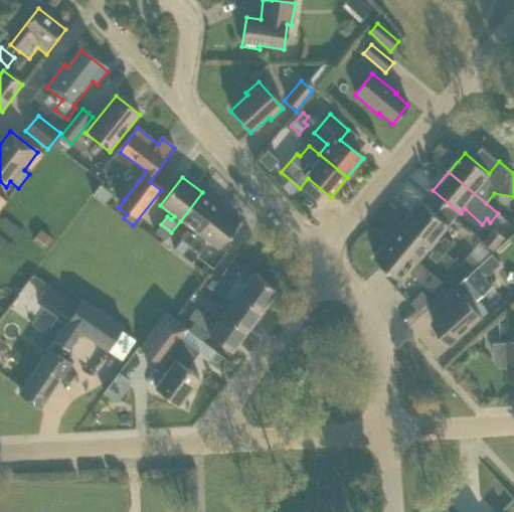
[(181,256),(188,245),(190,247),(221,206),(202,192),(180,221),(193,230),(190,234),(186,231),(173,249),(181,256)]
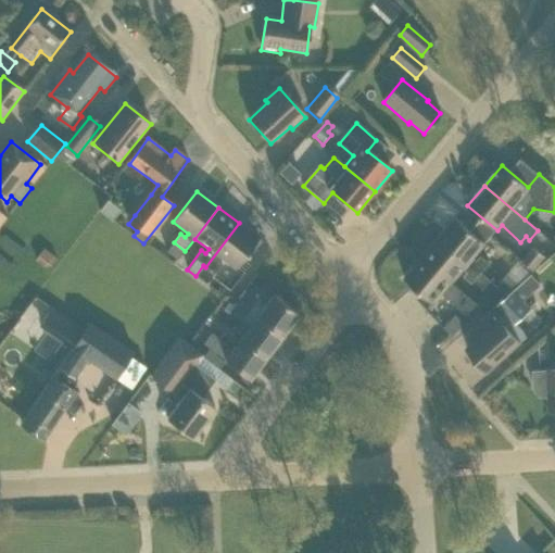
[(456,220),(439,240),(481,275),(490,265),(481,258),(478,262),(474,259),(487,244),(456,220)]
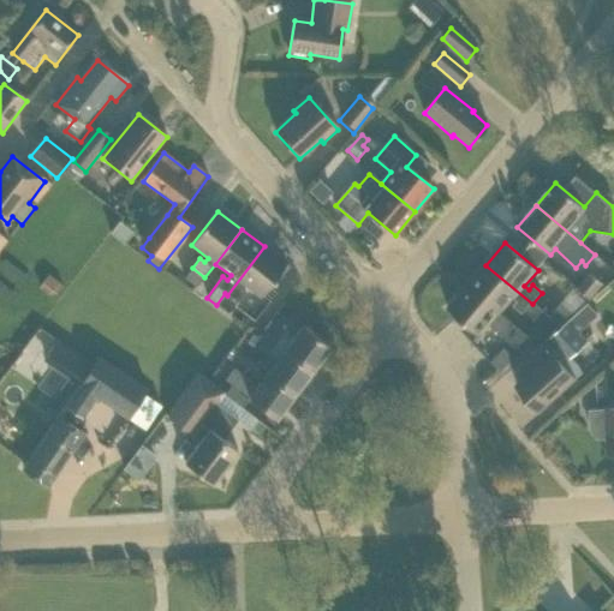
[(264,246),(227,295),(238,304),(245,293),(242,289),(244,286),(261,299),(287,264),(264,246)]
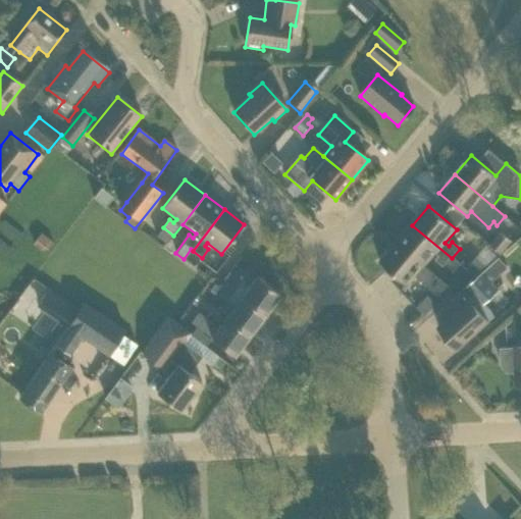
[(444,268),(452,258),(412,225),(397,244),(425,267),(435,254),(439,257),(435,261),(444,268)]
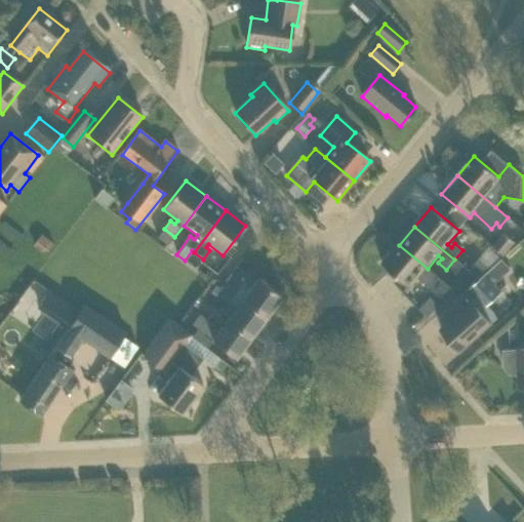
[(168,246),(174,237),(164,229),(157,238),(168,246)]
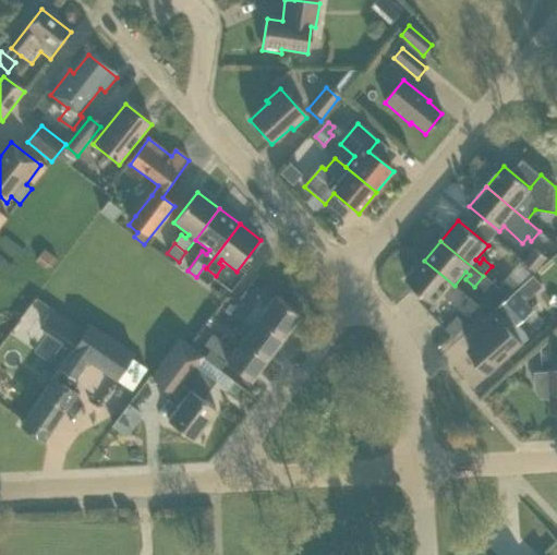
[(548,260),(536,250),(524,264),(536,274),(548,260)]
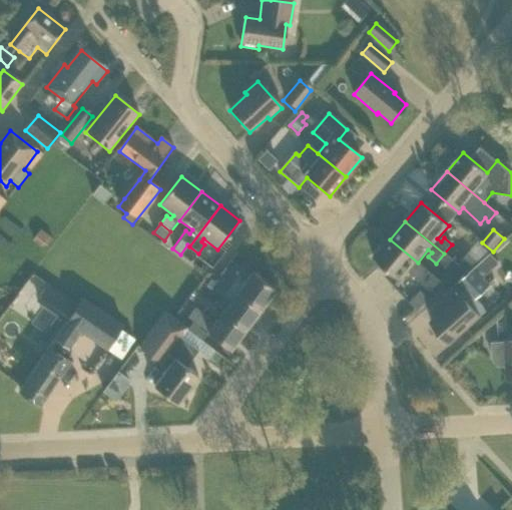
[(54,240),(42,231),(36,238),(48,247),(54,240)]
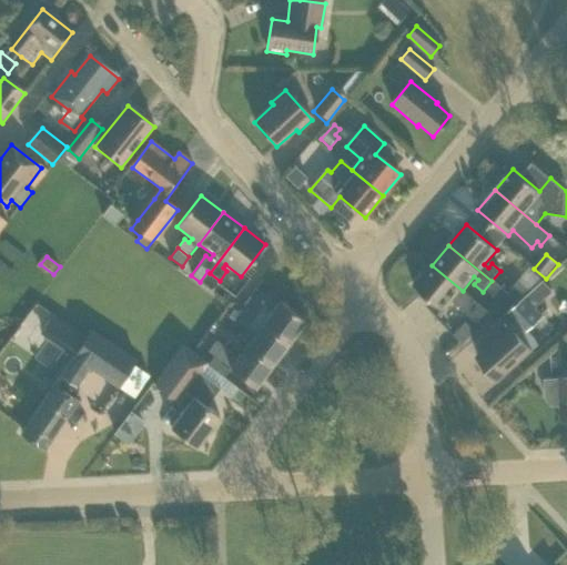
[(475,301),(463,291),(432,265),(414,286),(445,312),(454,301),(457,304),(466,312),(484,326),(493,315),(475,301)]
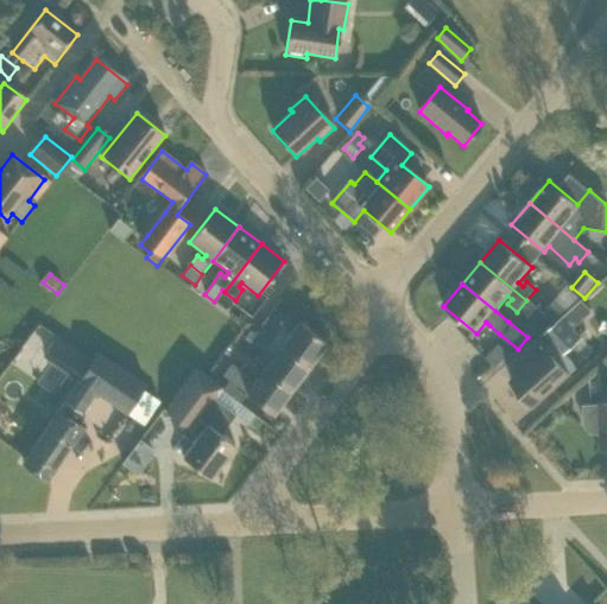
[(556,322),(566,311),(555,302),(545,312),(556,322)]
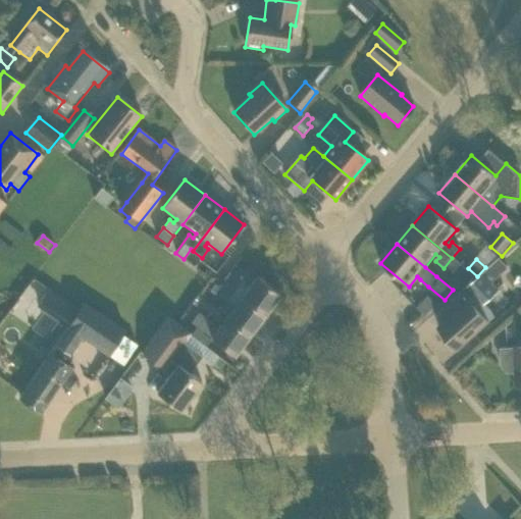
[(228,274),(222,283),(265,316),(280,296),(258,278),(249,290),(228,274)]
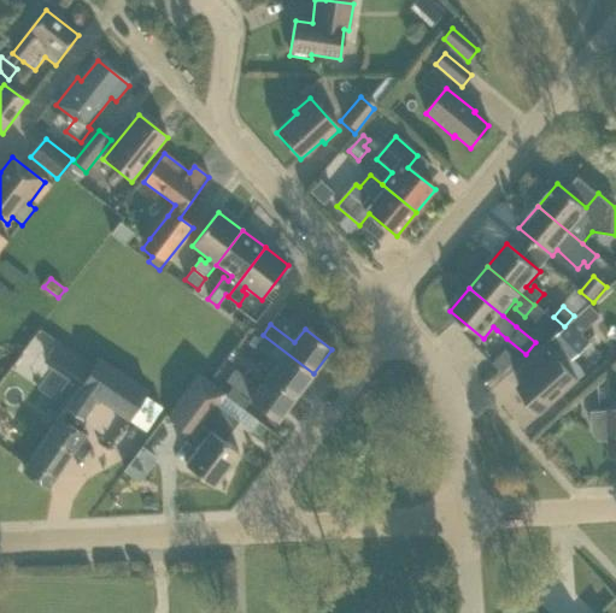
[(553,340),(562,349),(518,388),(543,413),(586,375),(573,360),(591,345),(572,324),(553,340)]
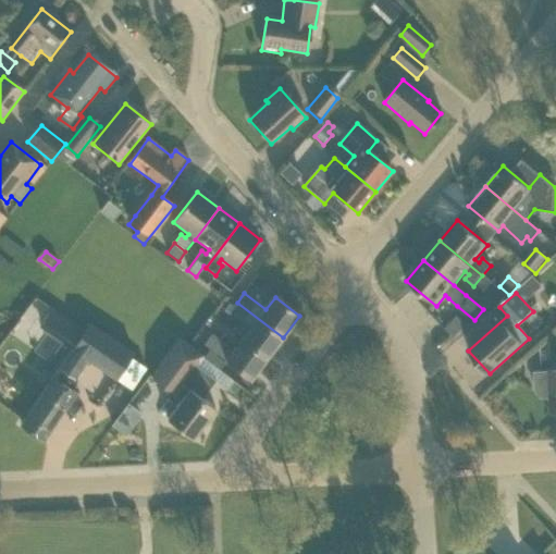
[(242,341),(267,359),(283,337),(237,303),(229,314),(241,322),(232,334),(242,341)]
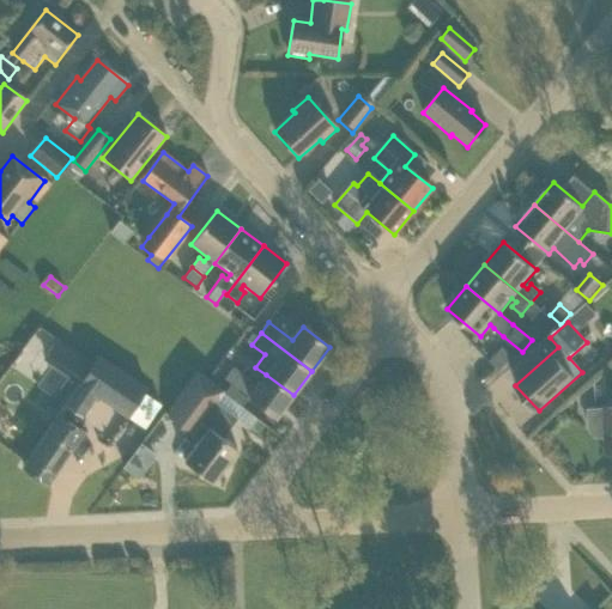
[(77,384),(91,364),(58,341),(43,361),(77,384)]
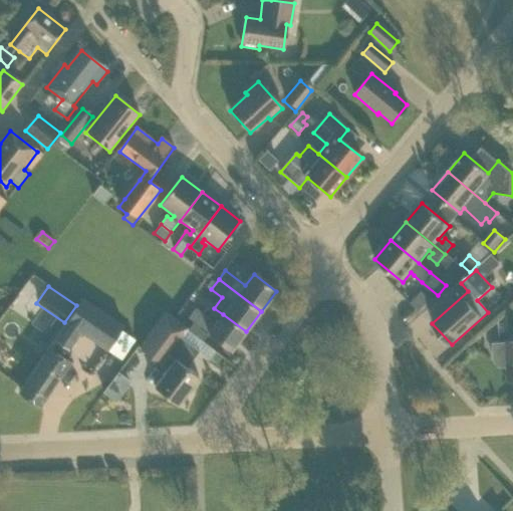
[(420,312),(432,301),(423,292),(412,303),(420,312)]
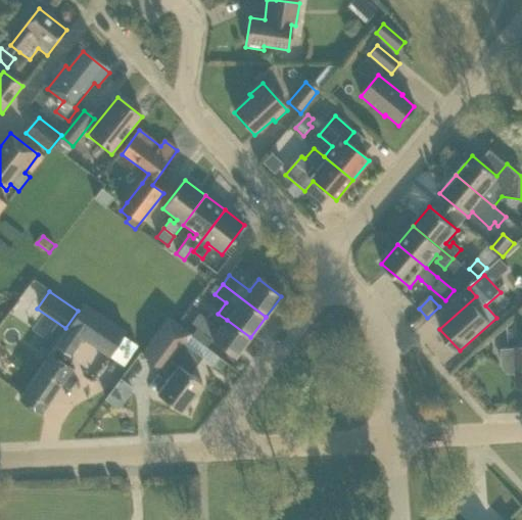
[(84,306),(55,348),(56,349),(69,359),(83,339),(109,358),(110,357),(125,367),(137,347),(123,337),(126,334),(84,306)]
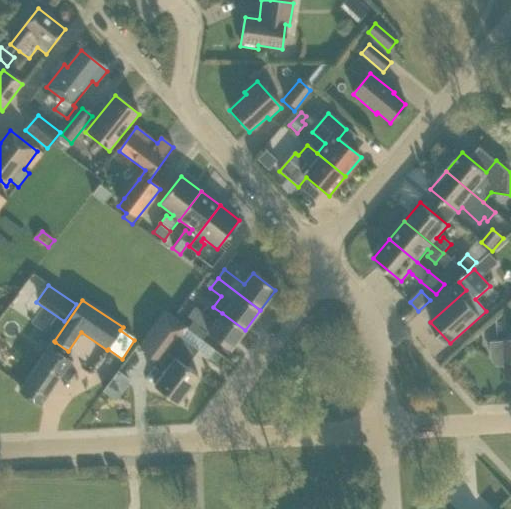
[(230,350),(245,330),(222,313),(214,324),(194,309),(187,317),(193,322),(207,333),(230,350)]
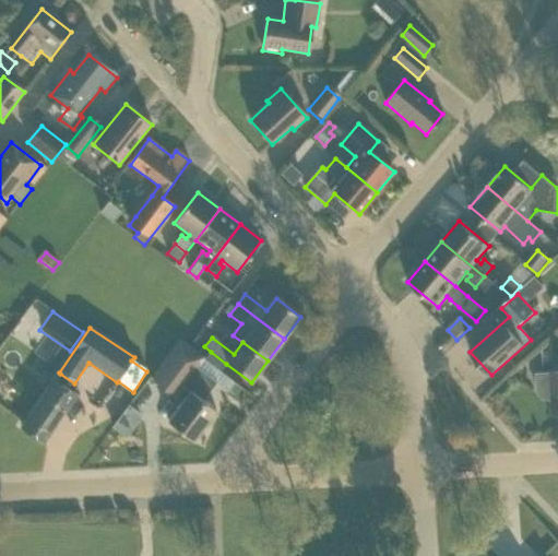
[(168,422),(193,440),(216,411),(203,401),(216,383),(198,369),(204,361),(185,345),(156,382),(176,398),(183,387),(190,392),(168,422)]
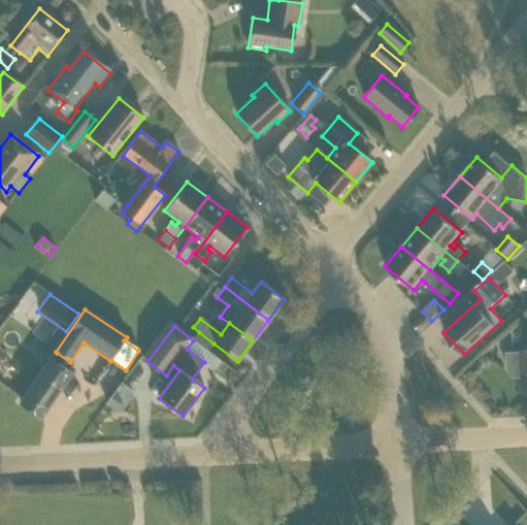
[(208,351),(213,343),(199,332),(194,339),(208,351)]
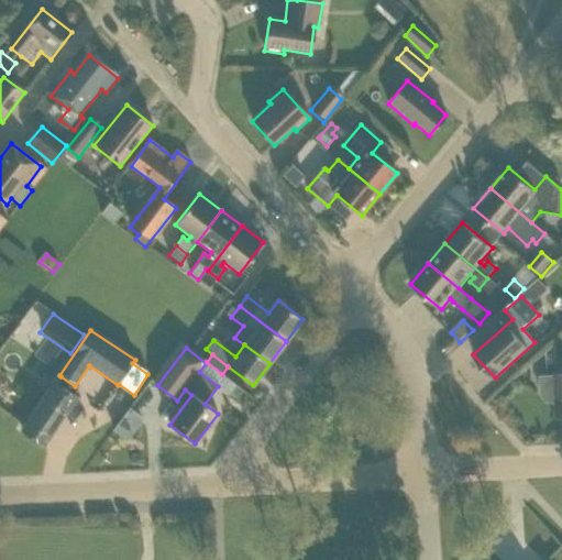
[(557,402),(558,417),(561,417),(561,375),(541,376),(542,396),(548,403),(557,402)]
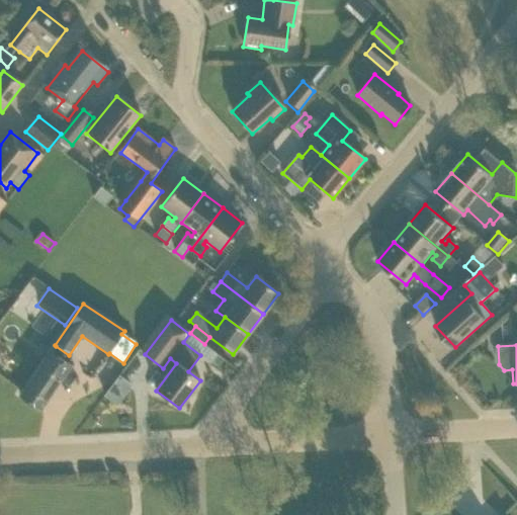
[(68,356),(69,355),(56,346),(51,353),(50,352),(20,396),(40,410),(71,366),(67,364),(71,358),(68,356)]
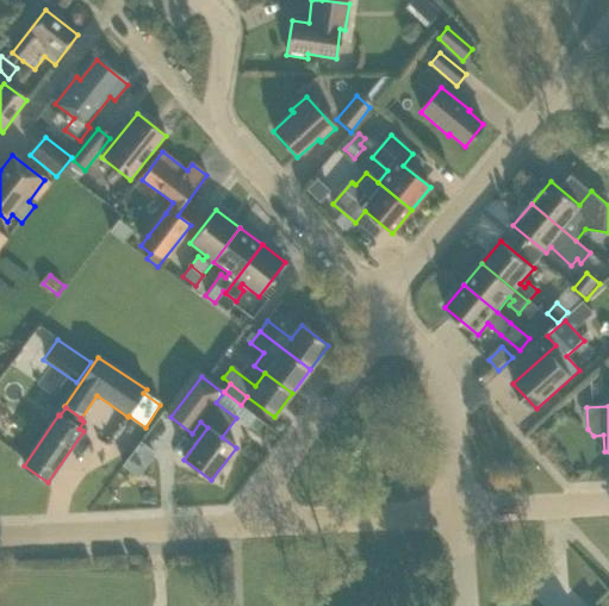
[(141,443),(123,467),(137,478),(156,454),(141,443)]
